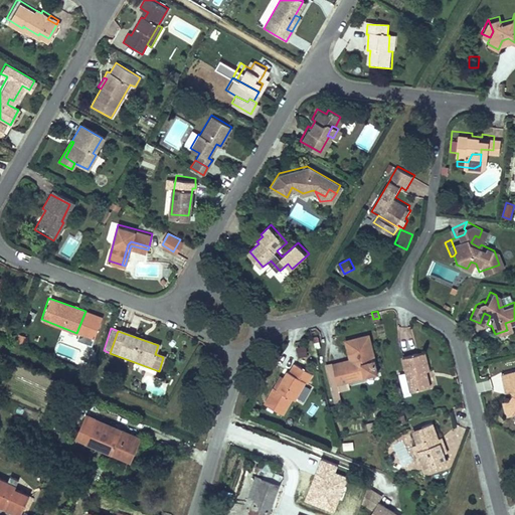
[(367,333),(345,338),(350,357),(353,369),(360,367),(362,374),(376,371),(367,333)]
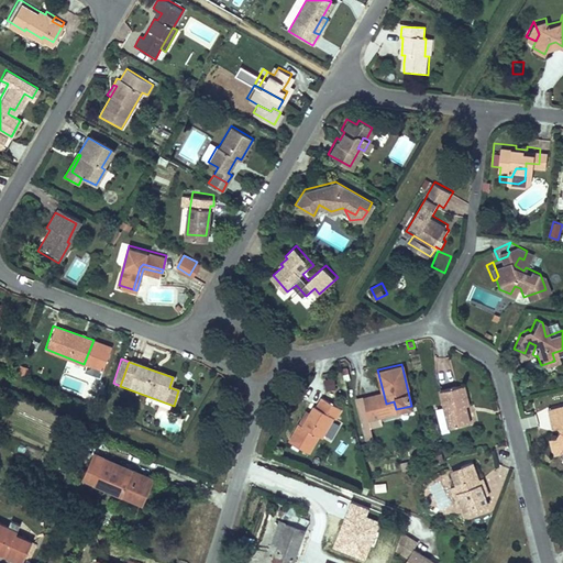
[(87,365),(85,371),(100,377),(102,372),(87,365)]
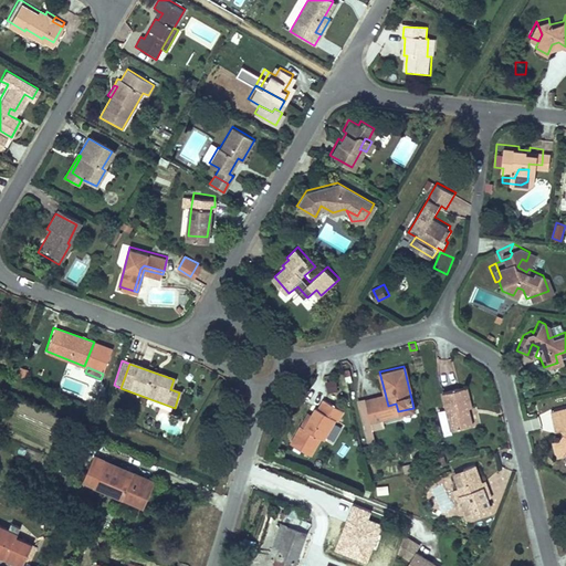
[(336,390),(336,379),(326,379),(326,390),(336,390)]
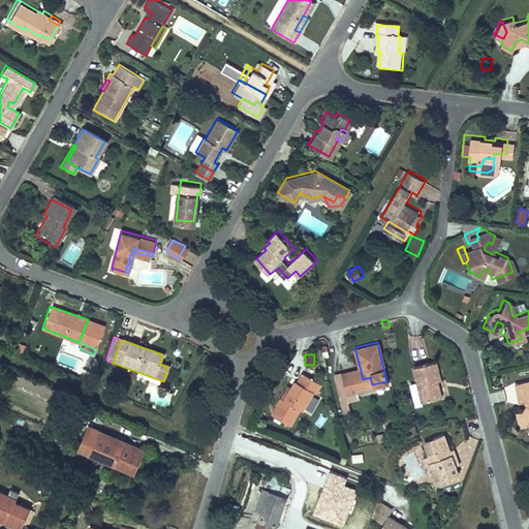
[(438,359),(414,364),(416,378),(422,398),(422,400),(442,396),(438,377),(441,377),(438,359)]
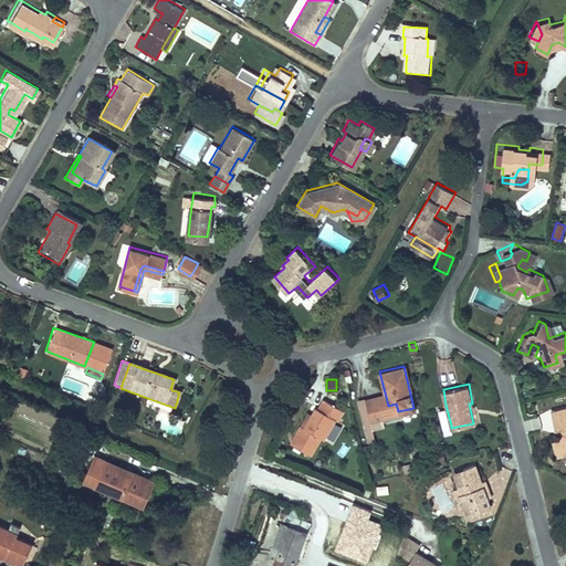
[(380,416),(398,411),(396,404),(388,406),(385,392),(365,397),(366,401),(376,399),(380,416)]
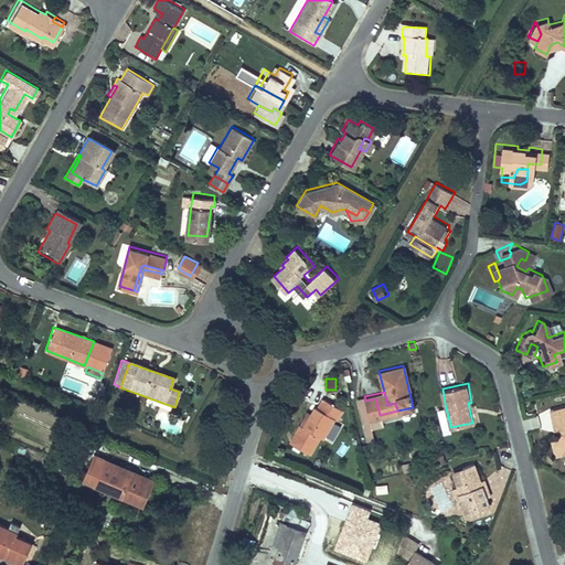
[(299,424),(289,441),(309,452),(319,434),(321,435),(331,416),(333,417),(339,406),(320,396),(315,406),(313,405),(302,425),(299,424)]
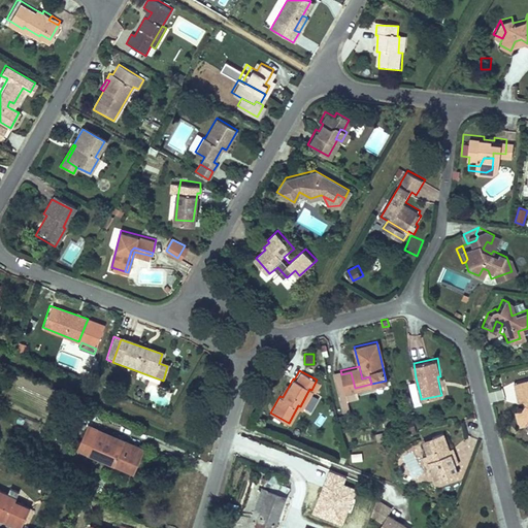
[(351,372),(341,374),(344,390),(355,388),(351,372)]
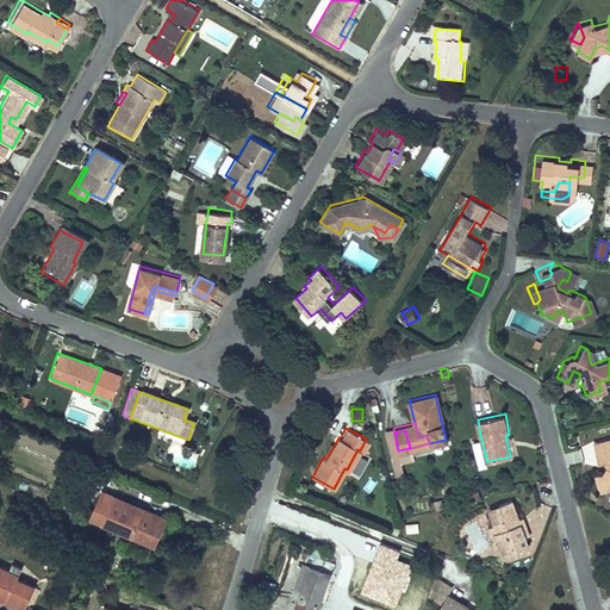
[(590,446),(609,440),(609,430),(587,436),(590,446)]
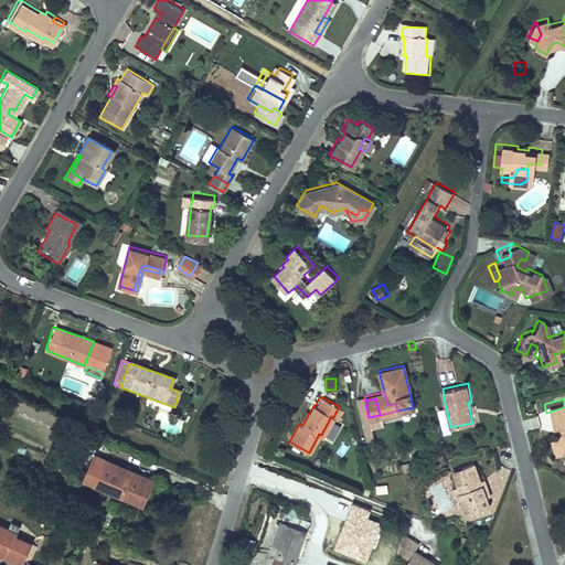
[(440,427),(450,425),(445,404),(436,406),(440,427)]
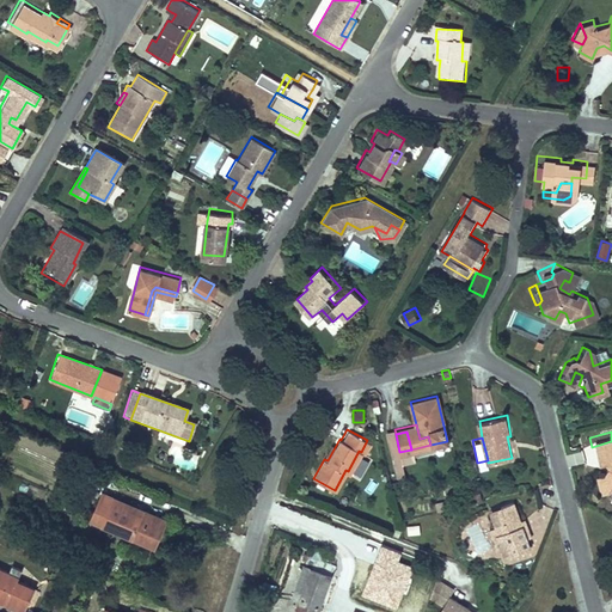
[(611,441),(592,447),(594,461),(605,459),(606,467),(604,472),(597,473),(601,491),(611,488),(610,493),(611,494),(611,441)]
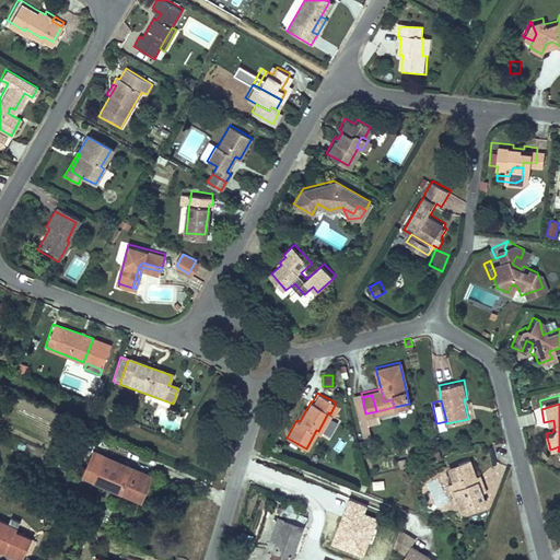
[(96,451),(85,478),(121,493),(125,487),(141,494),(150,475),(132,467),(131,473),(105,462),(108,456),(96,451)]
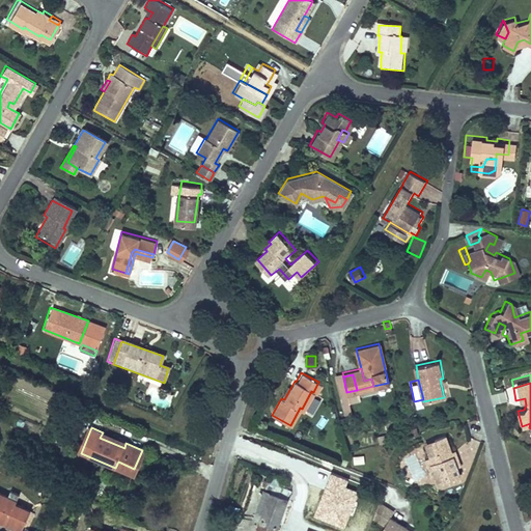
[(124,448),(126,443),(103,432),(100,438),(124,448)]
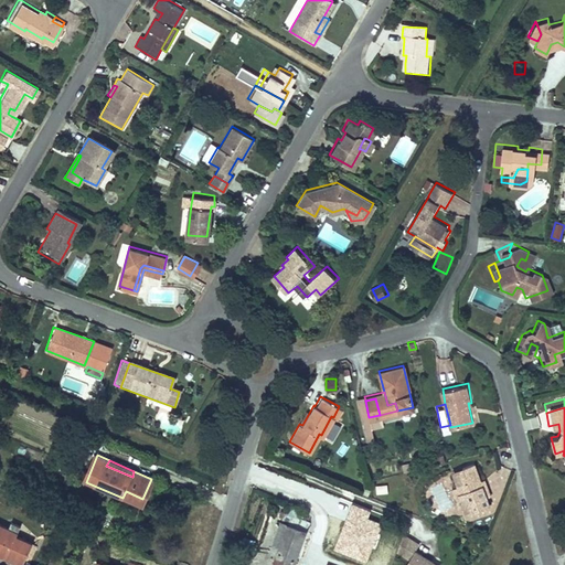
[(402,462),(403,470),(416,467),(415,460),(402,462)]
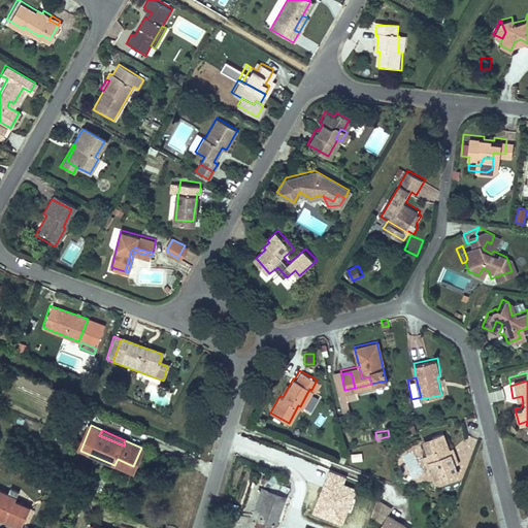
[(432,472),(434,471),(440,469),(443,476),(457,471),(454,464),(448,449),(441,432),(430,436),(431,439),(423,443),(427,455),(430,461),(428,462),(432,472)]
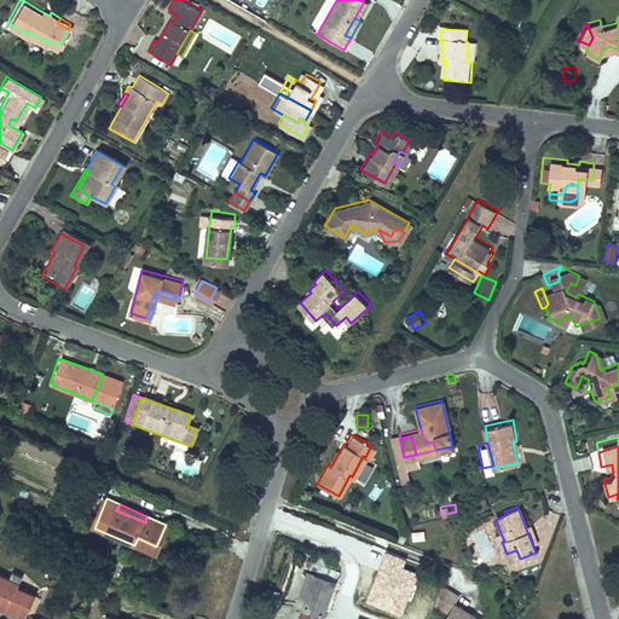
[(530,524),(525,526),(532,544),(537,542),(530,524)]
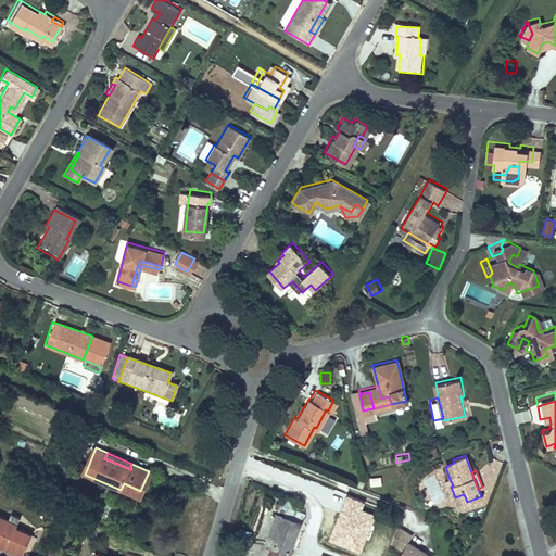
[(124,483),(121,490),(146,501),(156,475),(149,471),(140,491),(124,483)]
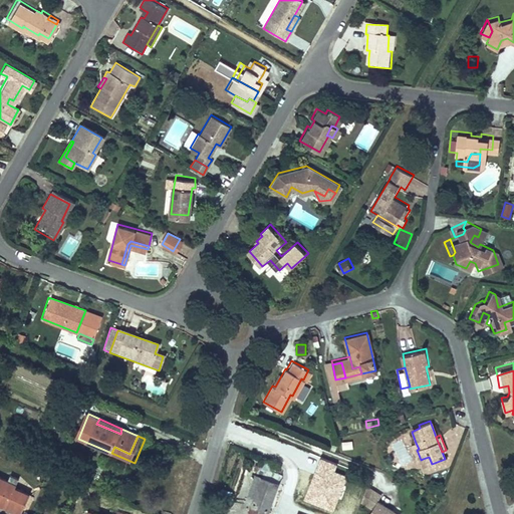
[(417,450),(419,449),(416,443),(411,445),(417,461),(421,460),(417,450)]
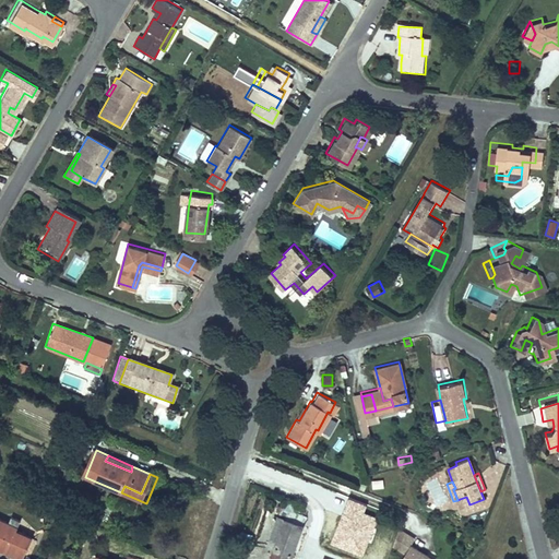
[(462,508),(470,504),(466,497),(460,499),(462,508)]
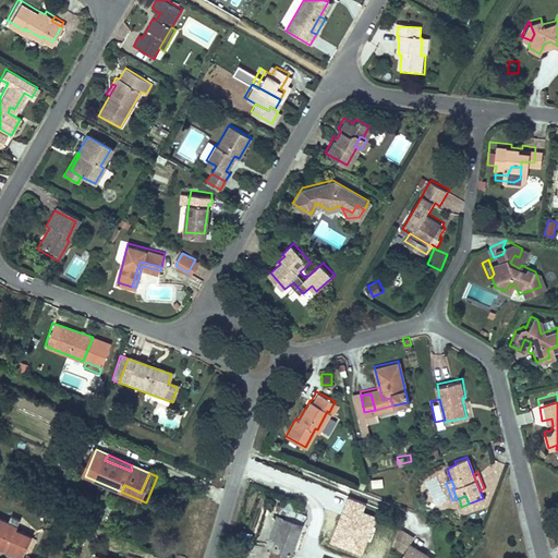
[(290,557),(303,522),(275,512),(268,530),(278,533),(274,546),(269,557),(271,557),(290,557)]
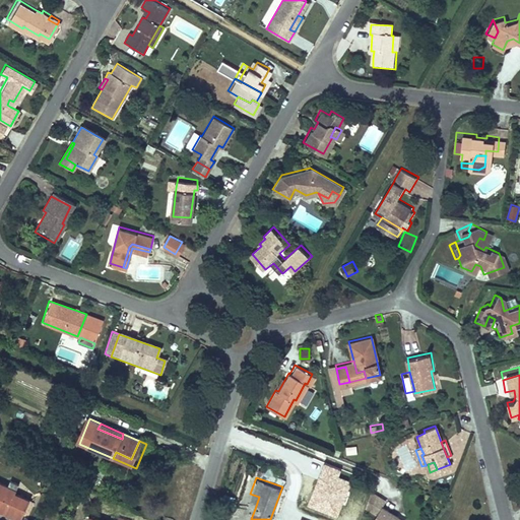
[(0,511),(15,518),(23,498),(16,495),(20,485),(11,481),(9,486),(0,482),(0,511)]
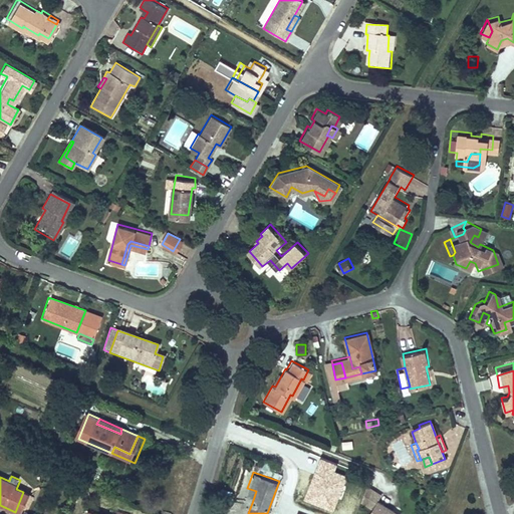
[(256,491),(247,488),(243,500),(252,503),(256,491)]
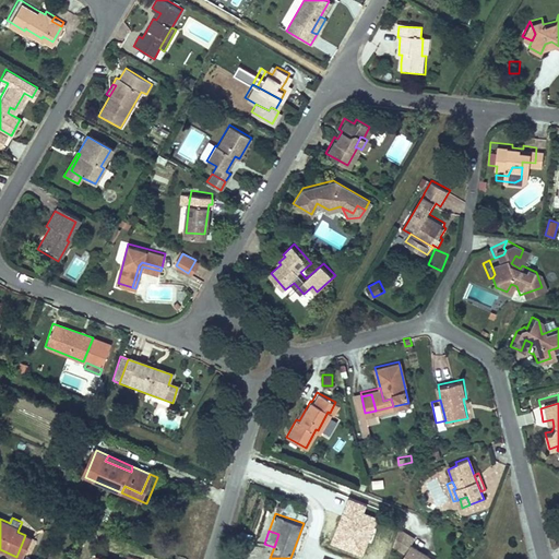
[(25,535),(16,557),(19,558),(23,558),(32,538),(25,535)]
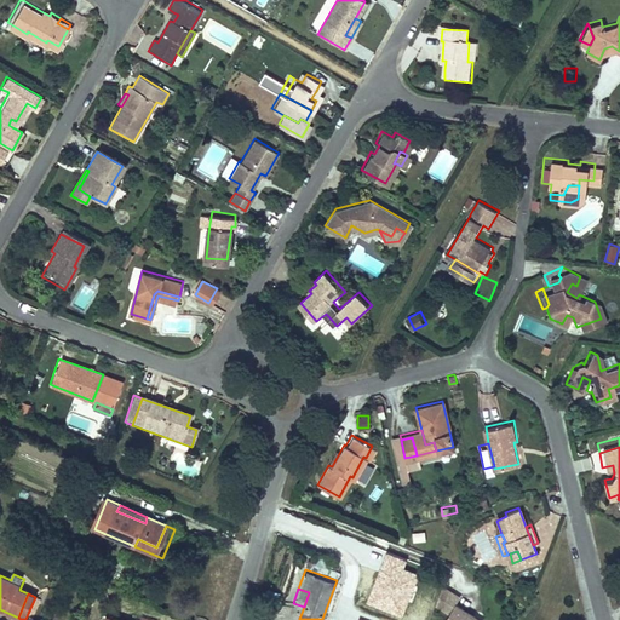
[(475,619),(472,618),(475,615),(455,603),(443,619),(475,619)]
